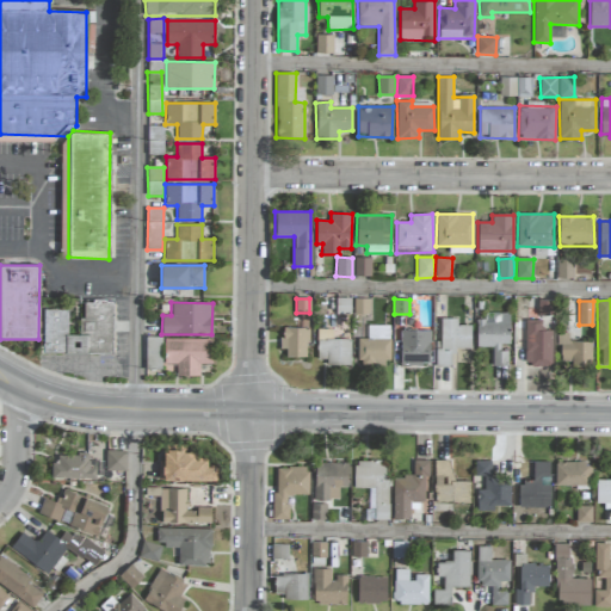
[(112,353),(112,303),(84,303),(84,319),(79,319),(79,334),(67,334),(67,309),(43,309),(43,353),(112,353)]
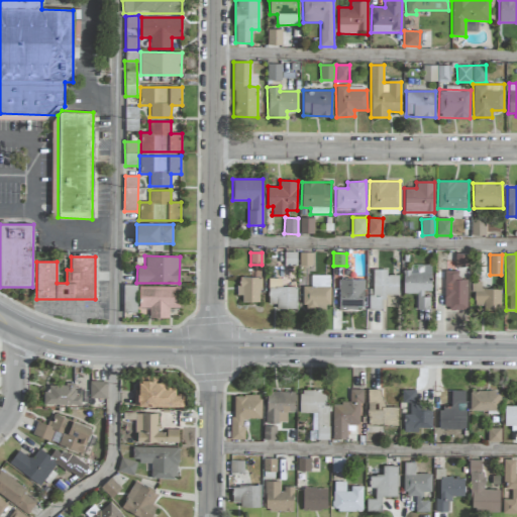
[(403,293),(417,294),(417,309),(428,309),(429,294),(430,294),(431,267),(403,266),(403,293)]
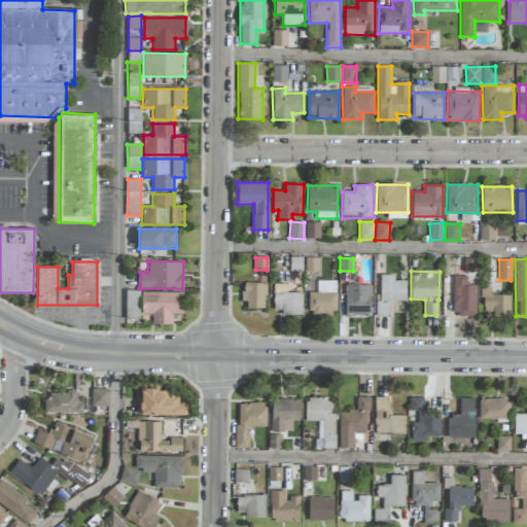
[(406,301),(407,280),(394,280),(394,275),(380,274),(379,302),(376,302),(375,316),(390,316),(391,300),(406,301)]
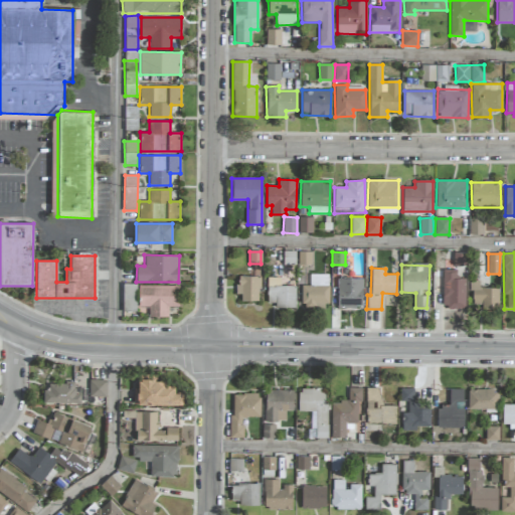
[(465,278),(457,279),(457,270),(443,270),(443,309),(466,309),(465,278)]
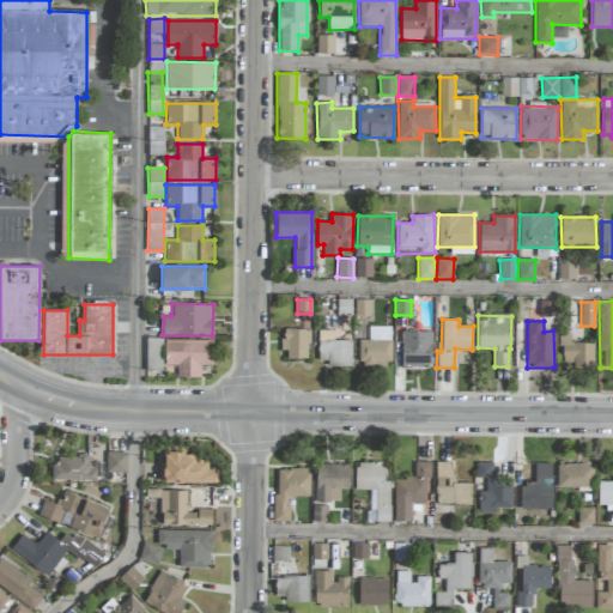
[(359,364),(390,365),(390,327),(369,327),(368,340),(359,340),(359,364)]
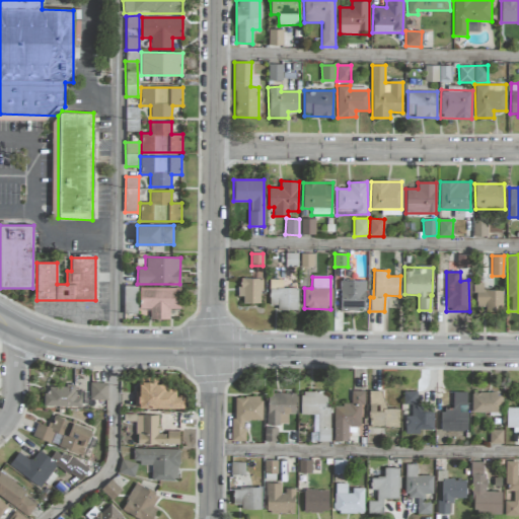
[(262,303),(262,279),(240,279),(239,303),(262,303)]
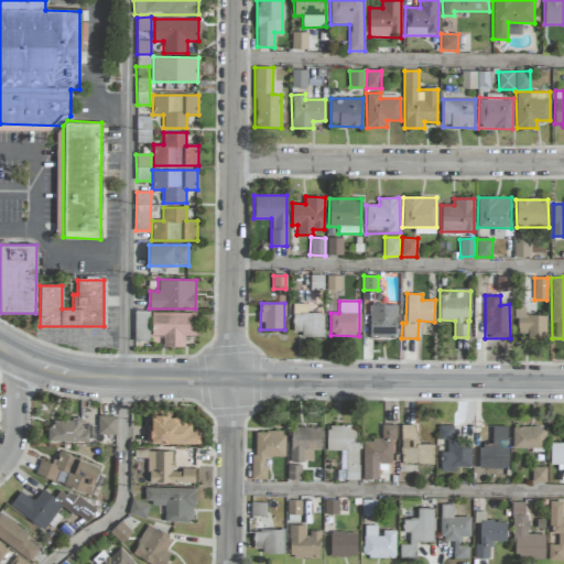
[(301,337),(324,337),(323,313),(307,313),(307,304),(292,304),(292,332),(301,332),(301,337)]
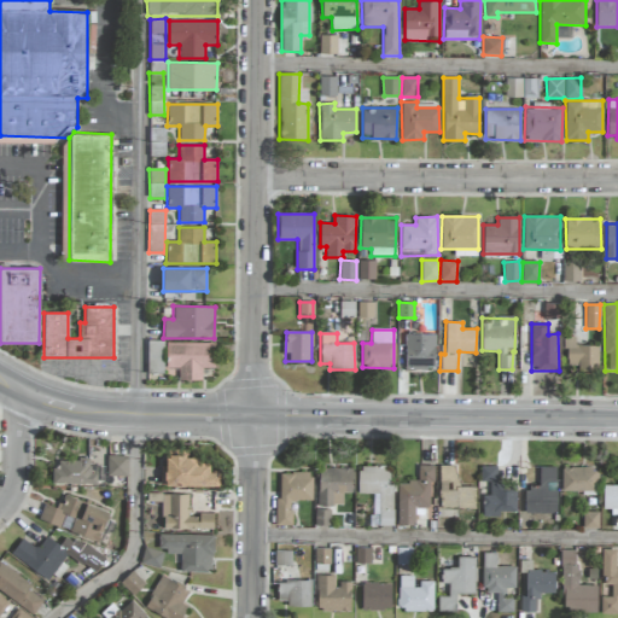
[(435,369),(436,334),(406,334),(404,368),(435,369)]
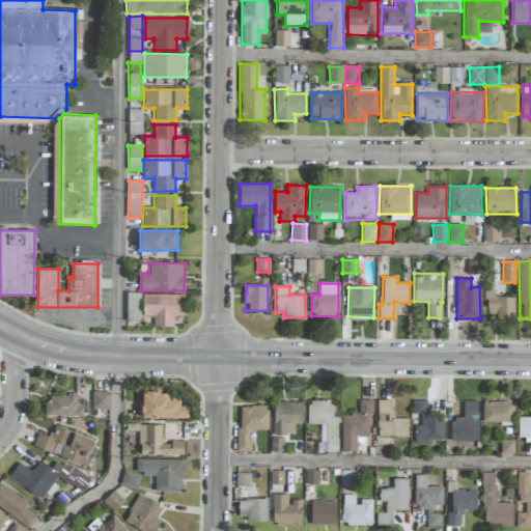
[(514,317),(514,297),(495,297),(495,289),(486,289),(486,317),(514,317)]
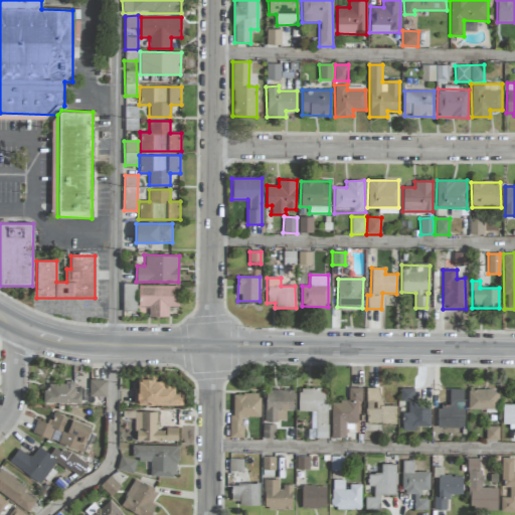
[(136,284),(122,284),(123,311),(136,311),(136,284)]
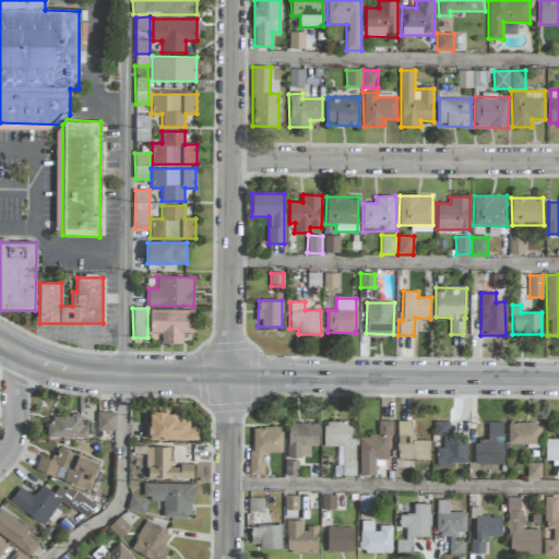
[(162,343),(182,344),(182,333),(194,333),(194,310),(151,309),(150,332),(162,333),(162,343)]
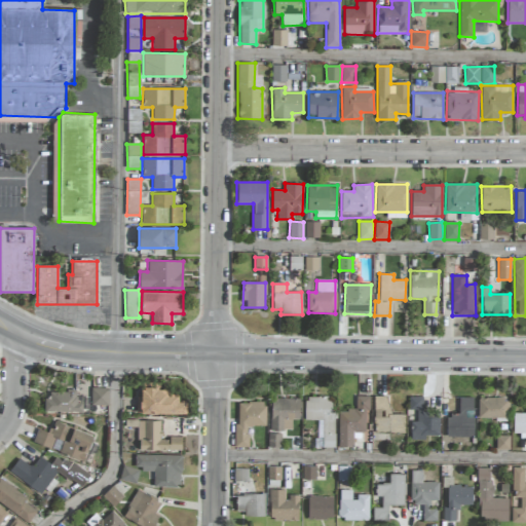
[(136,412),(186,414),(186,402),(178,401),(179,393),(168,392),(168,388),(141,387),(141,396),(137,396),(136,412)]
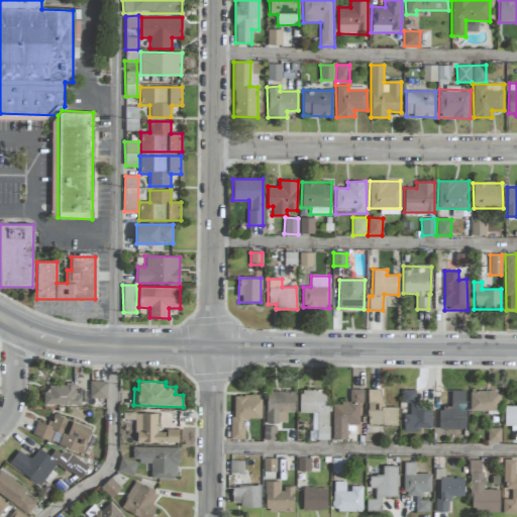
[(106,382),(90,382),(90,399),(107,398),(106,382)]
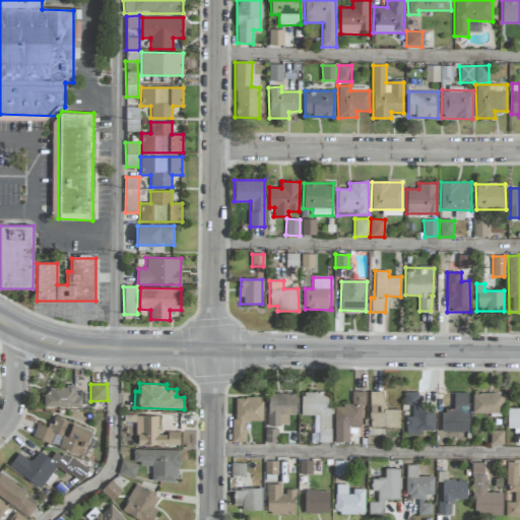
[(75,387),(46,386),(46,407),(81,407),(81,397),(75,397),(75,387)]
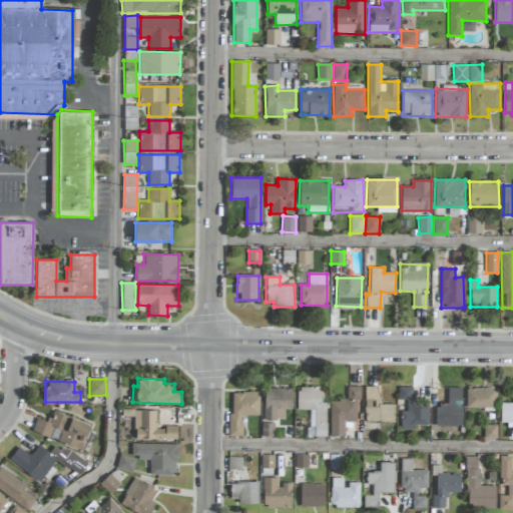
[(315,437),(327,437),(327,403),(322,403),(322,386),(297,387),(297,410),(310,410),(310,427),(315,427),(315,437)]
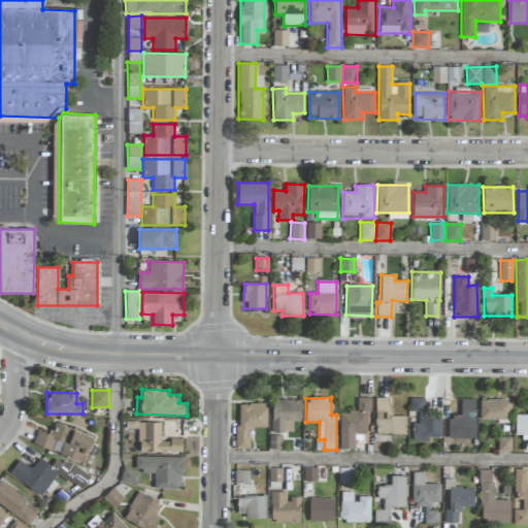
[(339,449),(355,449),(355,433),(367,433),(367,411),(370,411),(370,397),(357,398),(357,411),(339,411),(339,449)]
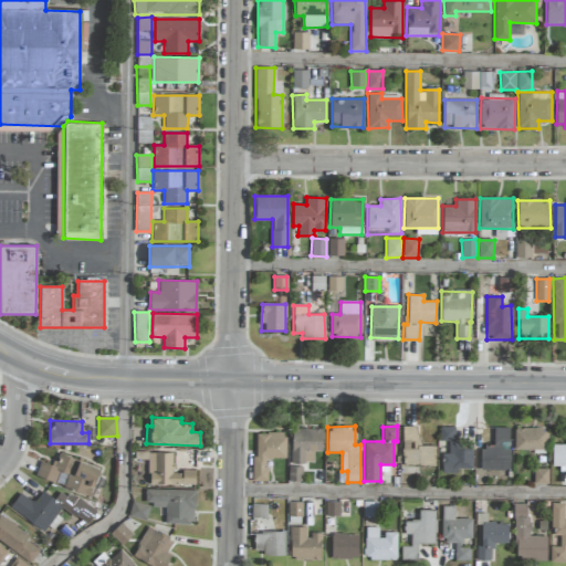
[(435,446),(419,446),(418,426),(402,426),(404,465),(436,465),(435,446)]
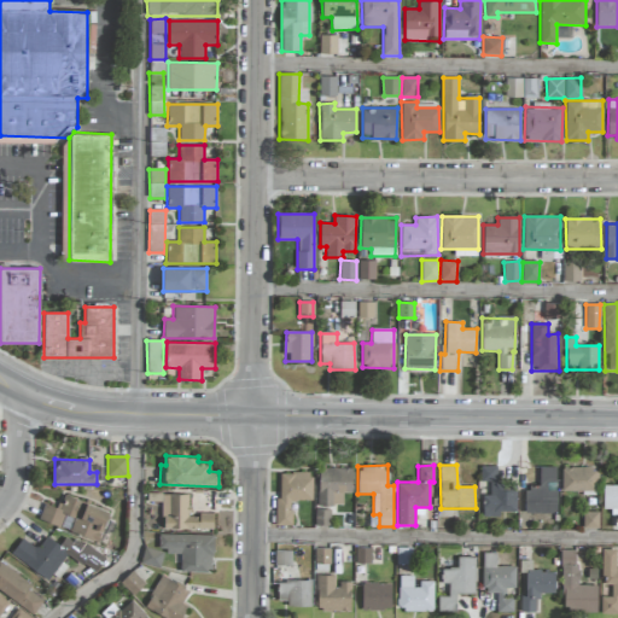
[(482,517),(499,517),(499,512),(517,512),(517,484),(496,483),(497,466),(481,466),(479,482),(490,482),(489,495),(482,495),(482,517)]
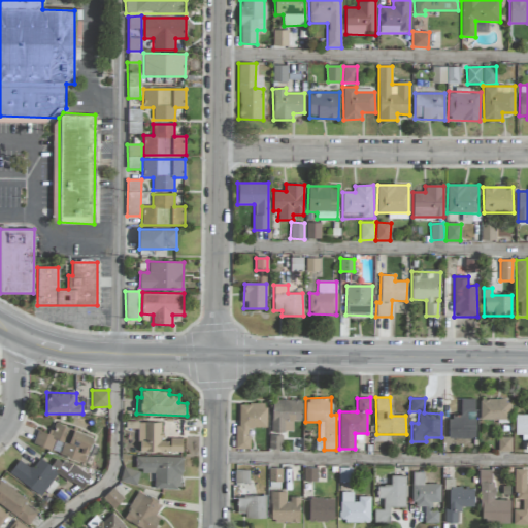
[(474,399),(460,399),(460,415),(448,415),(449,438),(474,438),(474,411),(474,399)]
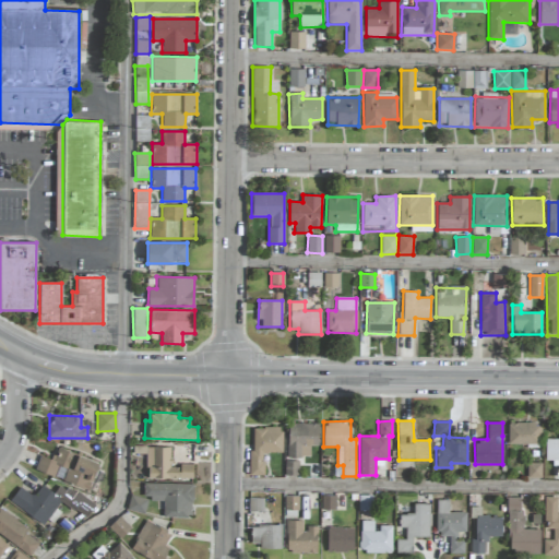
[(508,444),(540,444),(540,423),(508,423),(508,444)]
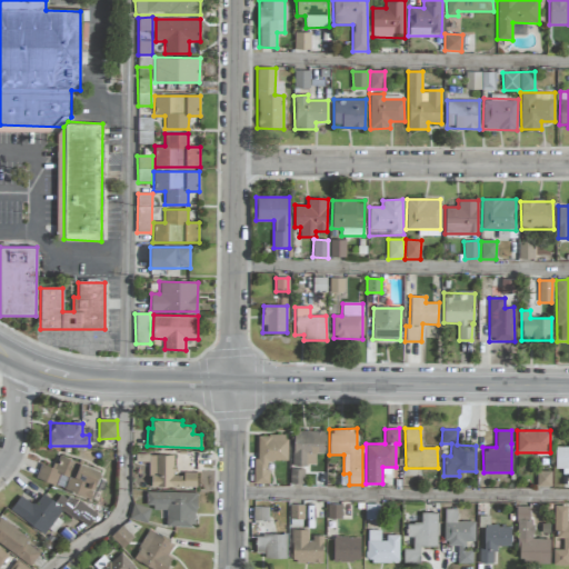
[(323,431),(292,431),(293,466),(316,465),(316,453),(323,453),(323,431)]
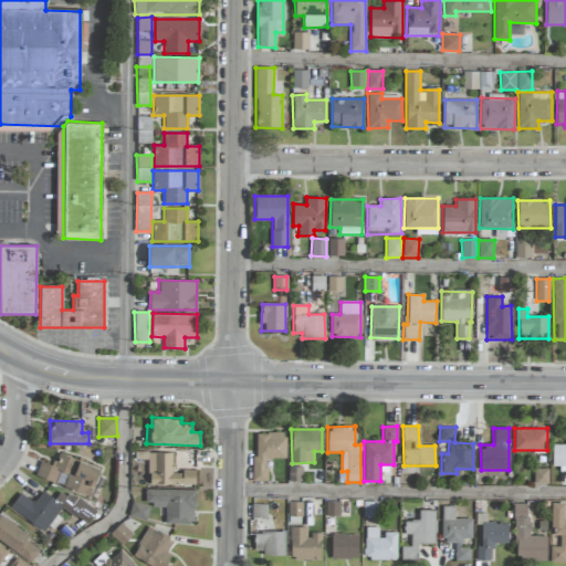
[(266,481),(268,458),(285,459),(285,433),(254,432),(253,481),(266,481)]
